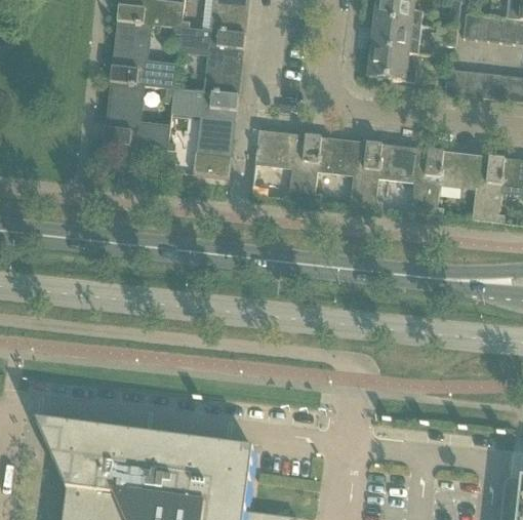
[(119,0),(117,21),(150,24),(166,26),(171,26),(178,27),(179,21),(182,2),(162,0),(119,0)]
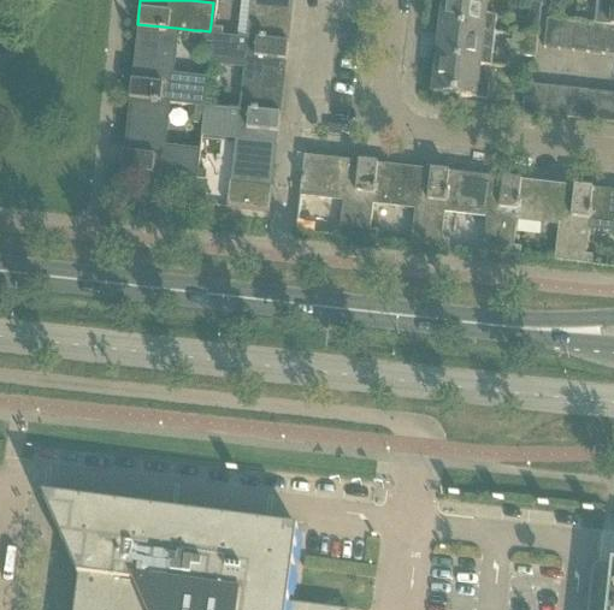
[(248,0),(244,35),(287,40),(287,39),(290,0),(248,0)]
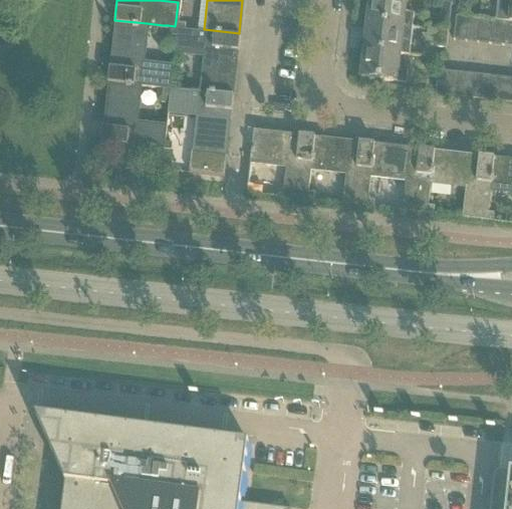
[(366,16),(365,18),(411,23),(412,10),(404,6),(405,0),(369,0),(367,17),(366,16)]
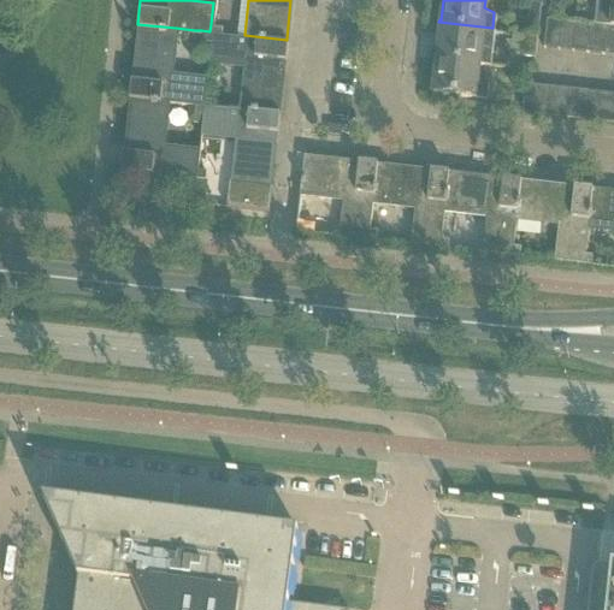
[(526,21),(537,22),(539,0),(529,0),(526,21)]
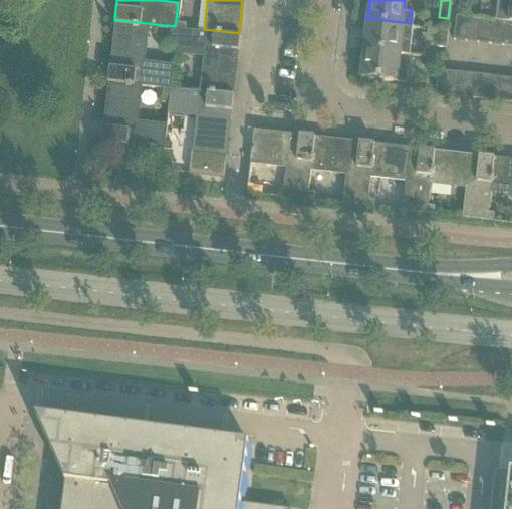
[(497,0),(495,16),(504,17),(511,18),(511,0),(497,0)]
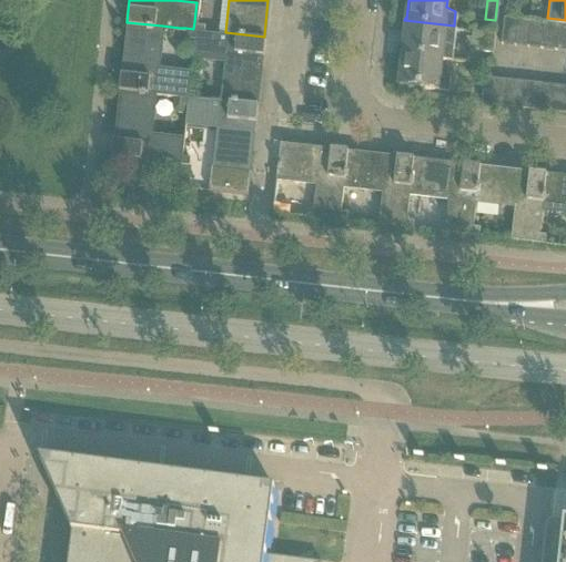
[(498,39),(513,41),(515,14),(502,13),(498,39)]
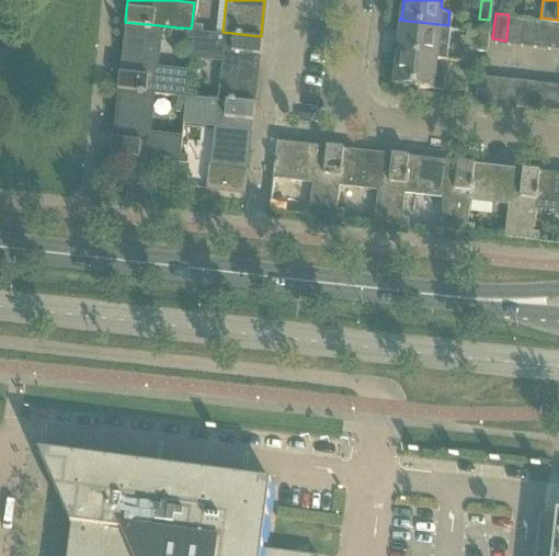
[(506,41),(520,42),(523,16),(509,14),(506,41)]
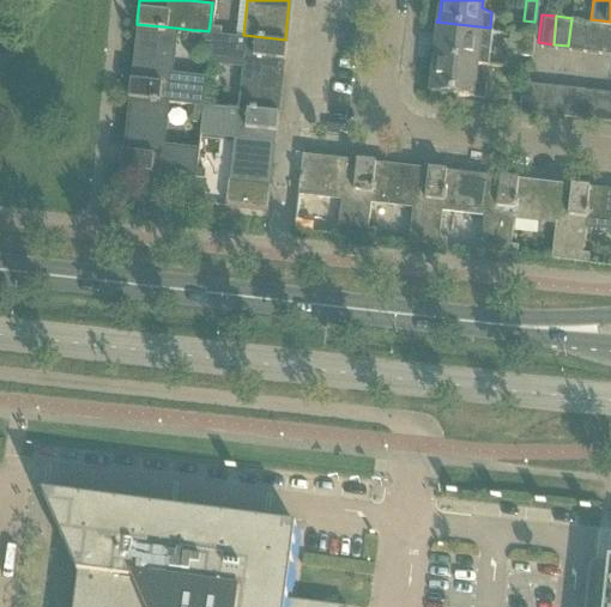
[(568,46),(584,47),(586,19),(572,18),(568,46)]
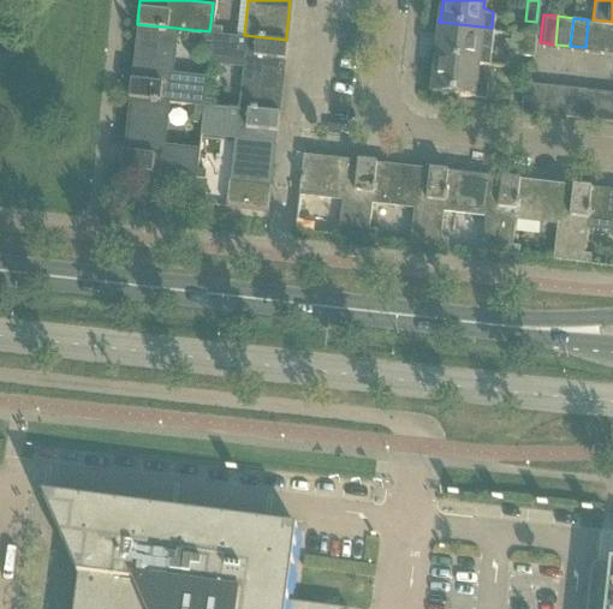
[(588,19),(585,47),(600,49),(603,21),(593,19),(588,19)]
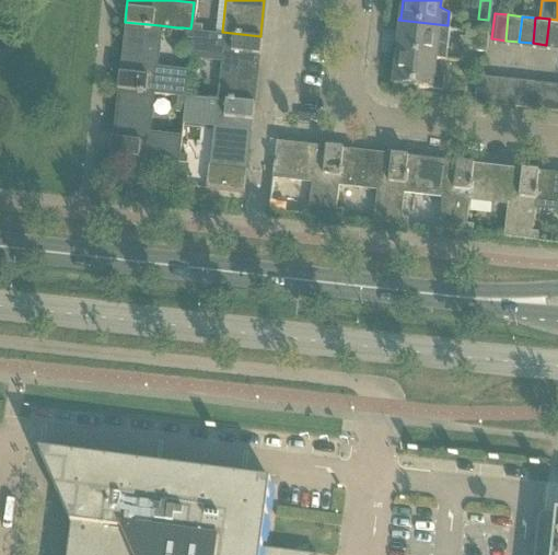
[(546,45),(557,46),(557,20),(549,19),(546,45)]
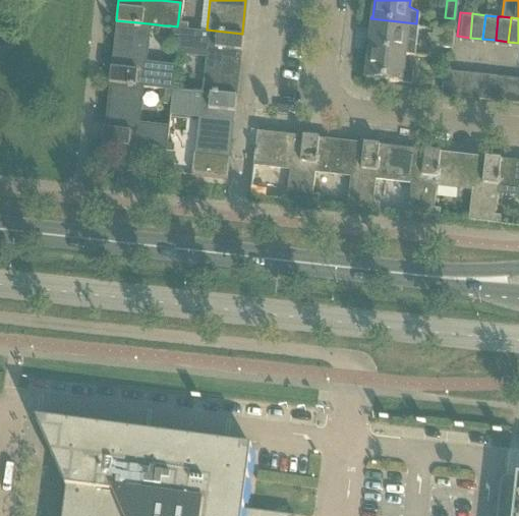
[(367,46),(367,47),(404,50),(412,51),(416,23),(370,18),(370,20),(372,20),(369,46),(367,46)]
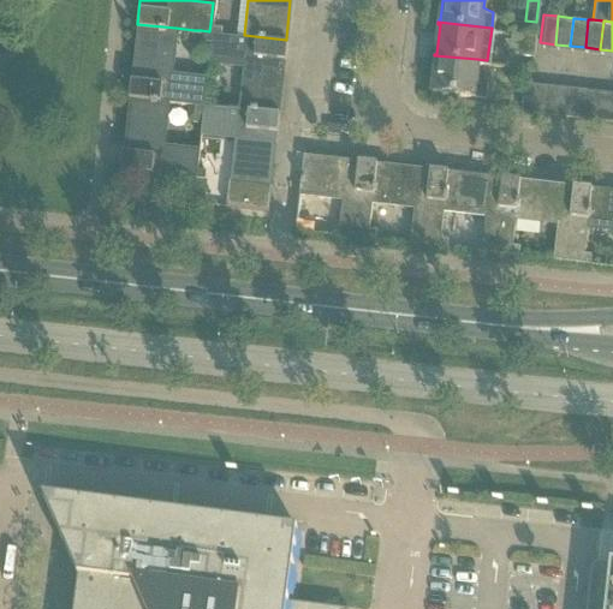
[(137,24),(129,95),(167,100),(194,102),(201,103),(202,96),(204,75),(171,71),(176,28),(137,24)]
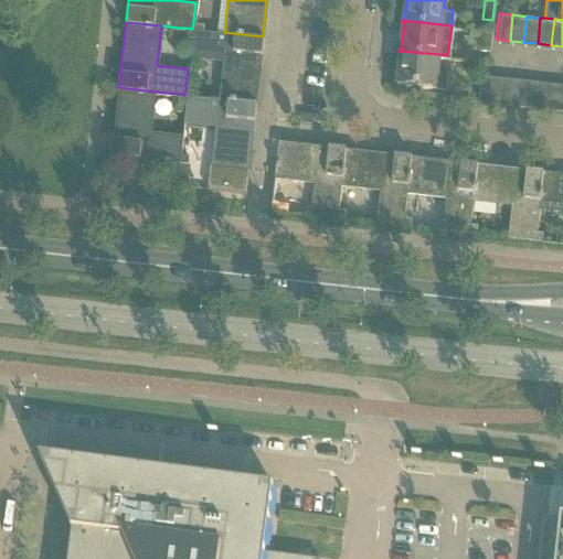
[(191,36),(189,57),(221,61),(216,98),(255,103),(263,36),(224,32),(201,30),(192,29),(191,36)]
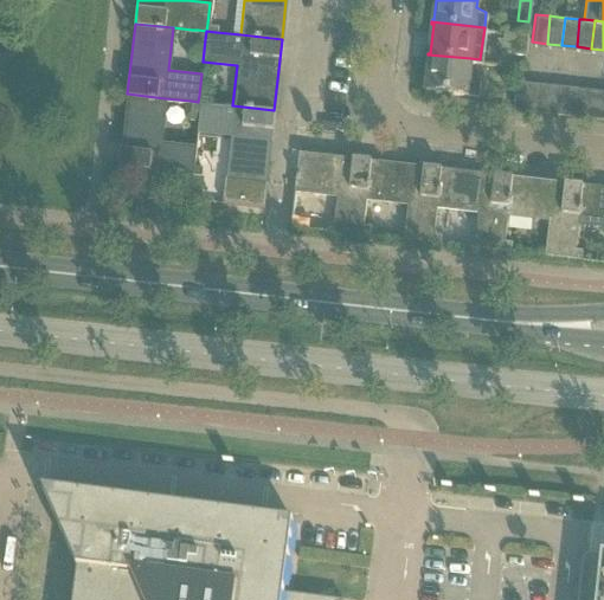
[(514,51),(513,52),(524,53),(526,32),(515,32),(514,51)]
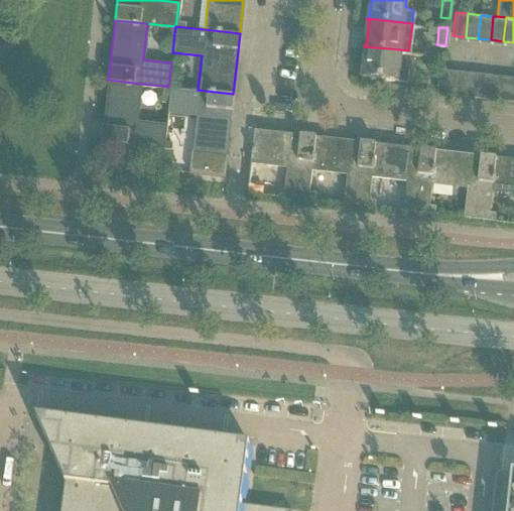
[(400,49),(364,46),(364,47),(366,47),(363,74),(361,74),(361,75),(395,79),(395,80),(405,81),(407,66),(399,62),(400,49)]
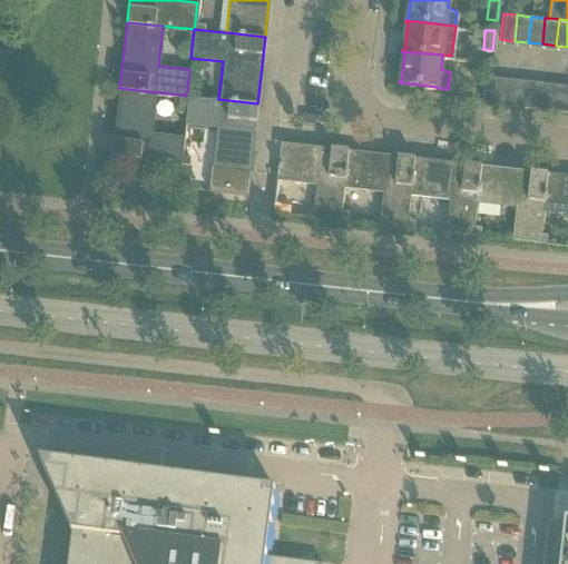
[(482,100),(496,101),(498,75),(485,73),(482,100)]
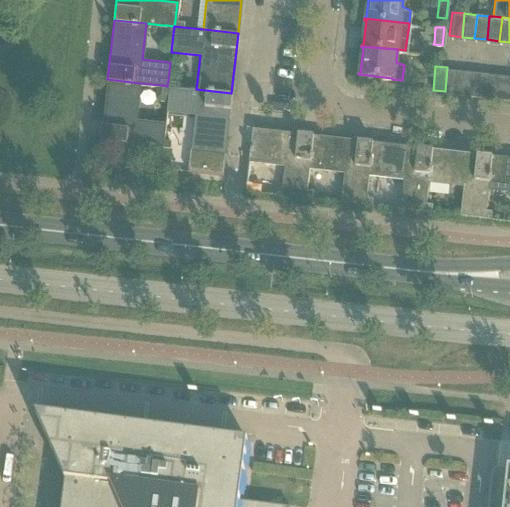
[(445,91),(457,93),(460,69),(447,67),(445,91)]
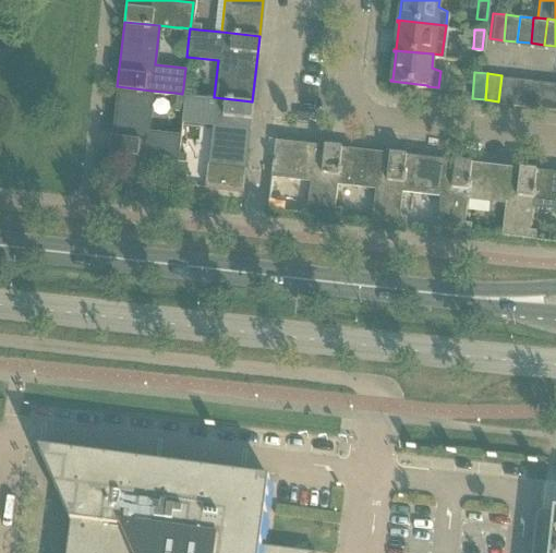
[(498,101),(511,103),(515,76),(502,75),(498,101)]
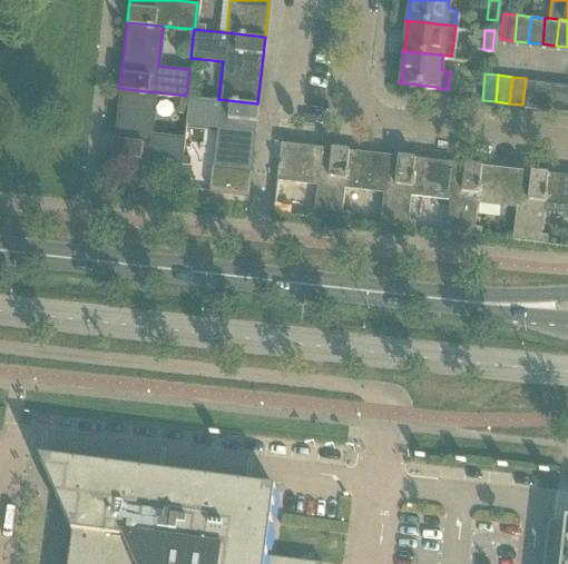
[(522,105),(536,106),(539,79),(526,78),(522,105)]
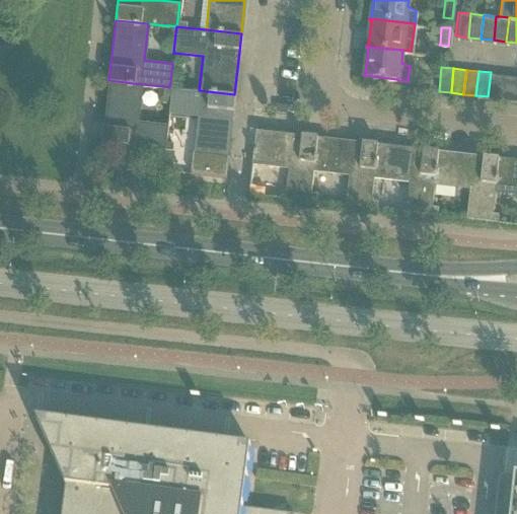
[(488,96),(500,98),(503,74),(491,72),(488,96)]
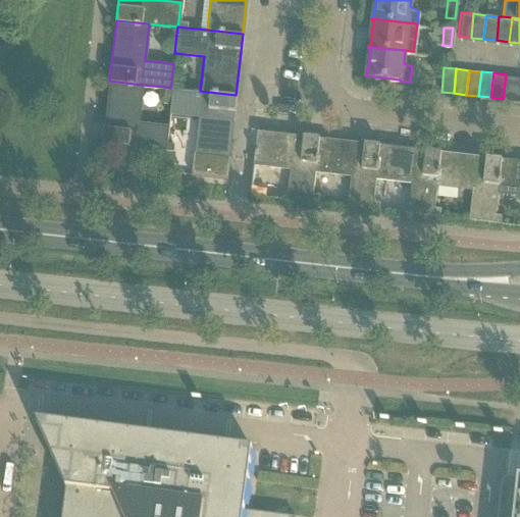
[(503,99),(515,100),(518,75),(506,74),(503,99)]
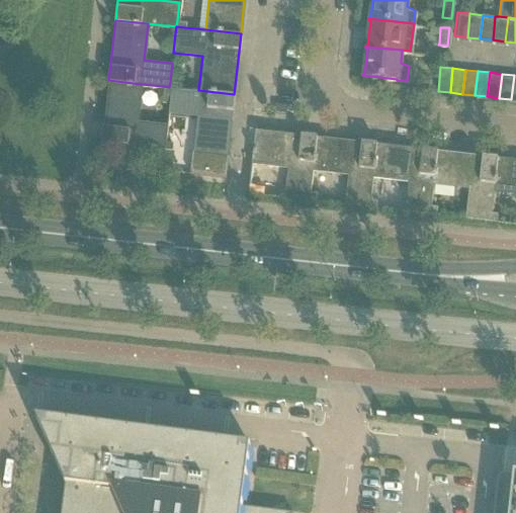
[(105,109),(102,141),(163,148),(163,141),(165,122),(138,119),(141,84),(108,80),(105,109)]
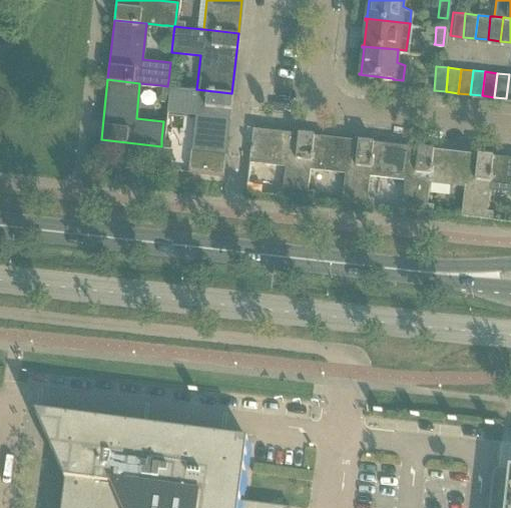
[(167,93),(165,111),(194,114),(190,149),(188,169),(222,172),(224,153),(231,93),(196,89),(176,87),(167,86),(167,93)]
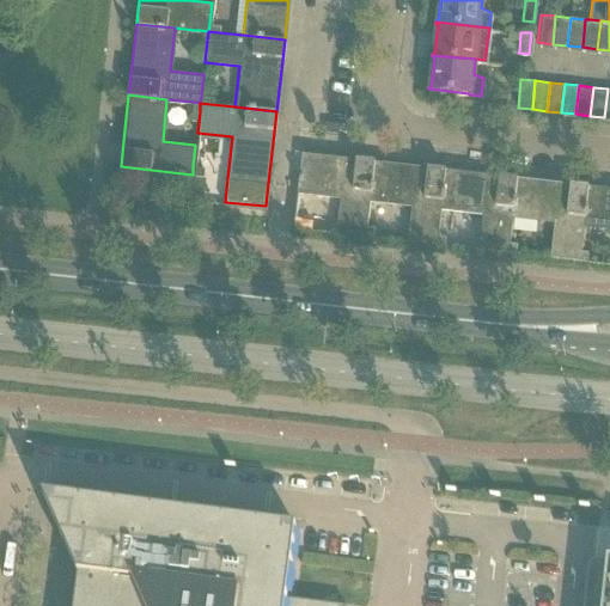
[(366,226),(370,199),(373,160),(322,154),(300,152),(297,190),(322,193),(341,195),(337,232),(365,234),(366,226)]
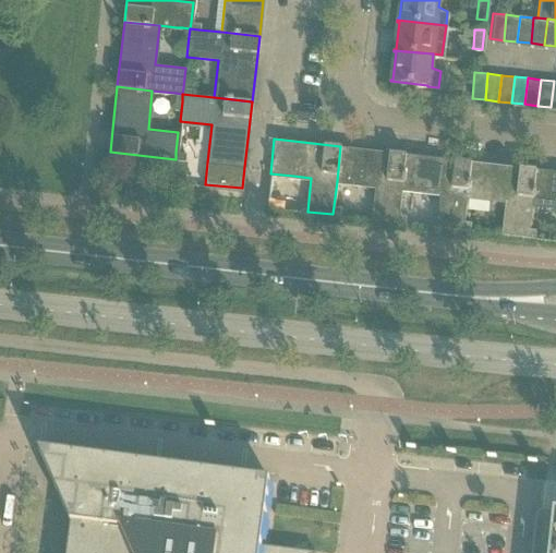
[(399,213),(401,189),(406,153),(340,146),(337,181),(376,185),(373,218),(398,221),(399,213)]
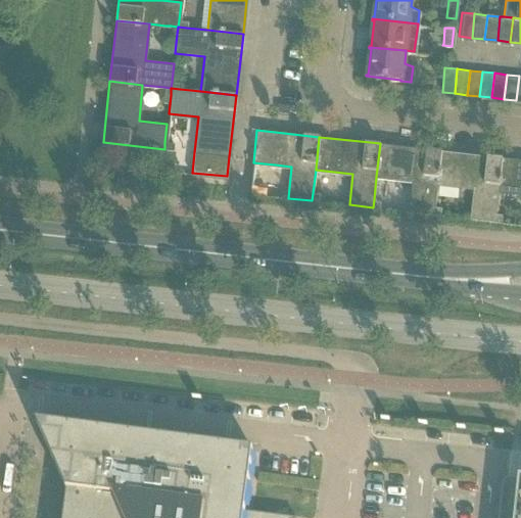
[(435,206),(437,183),(441,150),(380,143),(376,177),(414,181),(411,212),(434,214),(435,206)]
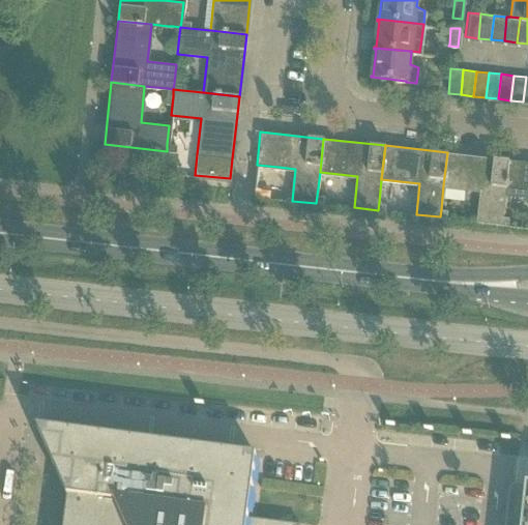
[(502,215),(505,193),(508,158),(447,152),(443,185),(480,190),(477,221),(501,224),(502,215)]
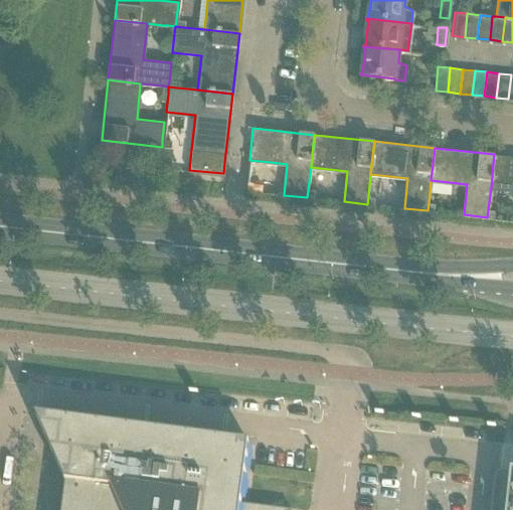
[(512,156),(494,154),(491,187),(512,189),(512,156)]
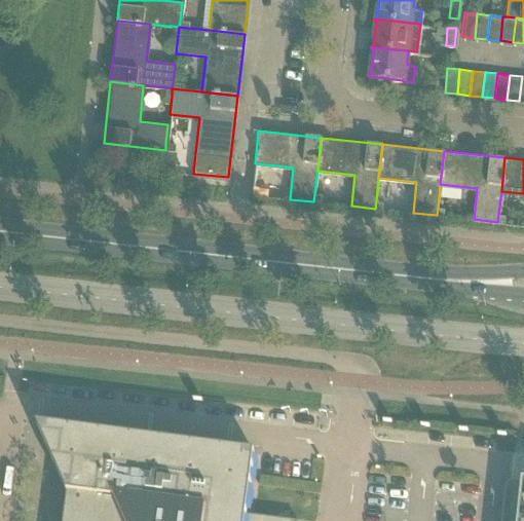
[(163,162),(162,170),(173,171),(174,163),(163,162)]
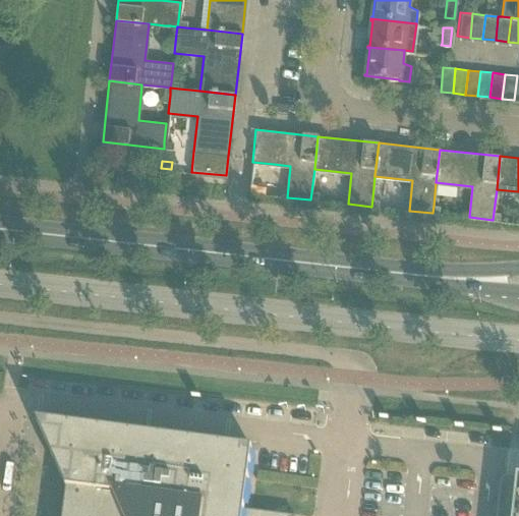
[(249,185),(248,192),(256,193),(256,186),(249,185)]
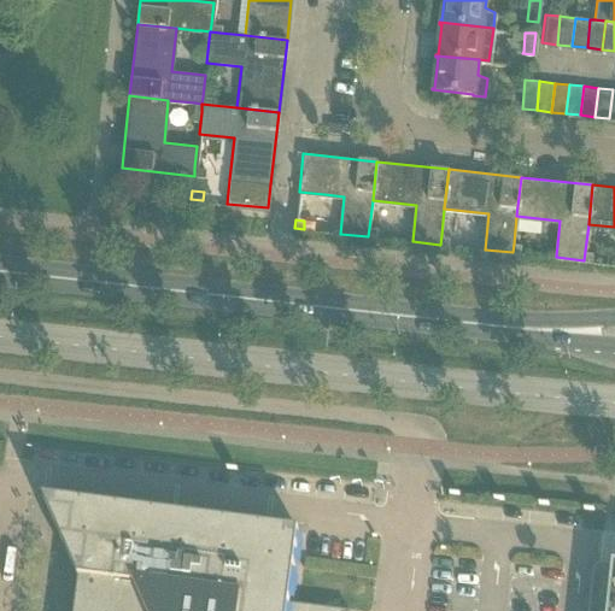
[(297,528),(41,494),(77,576),(72,610),(343,610),(350,607),(324,605),(287,600),(297,528)]
